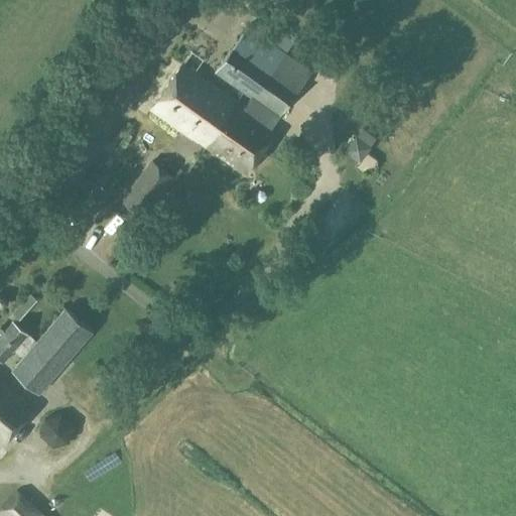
[(252,99),(253,99),(285,54),(247,28),(215,73),(252,99)]
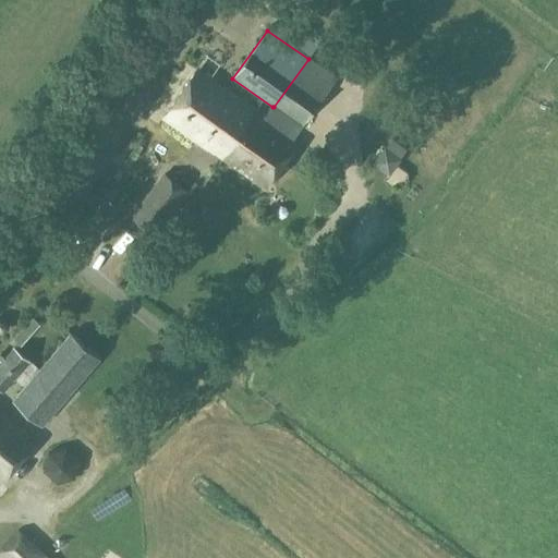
[(300,143),(294,138),(336,79),(308,59),(274,107),(273,107),(265,118),(256,111),(223,159),(267,190),(300,143)]
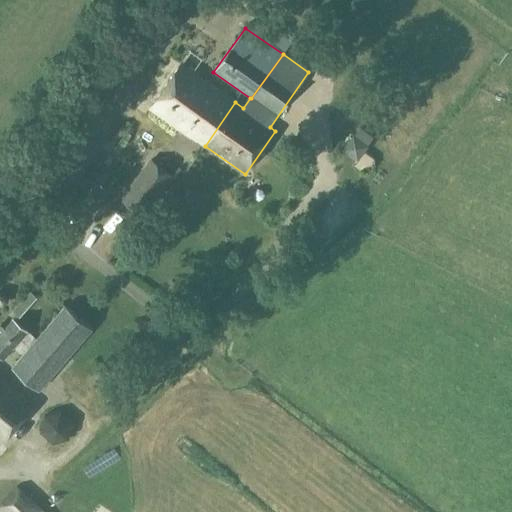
[(205,146),(235,102),(181,65),(150,108),(205,146)]
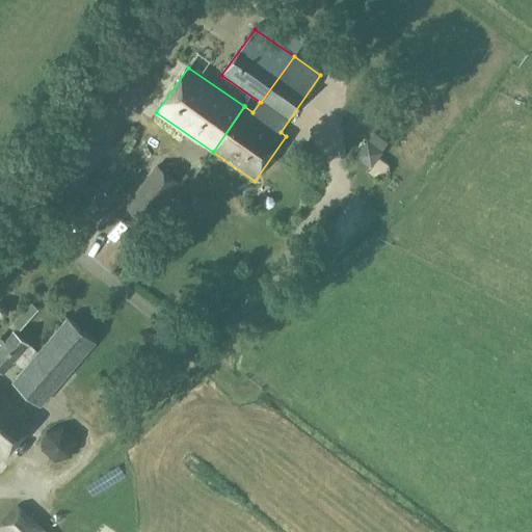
[(158,168),(127,209),(149,225),(180,184),(158,168)]
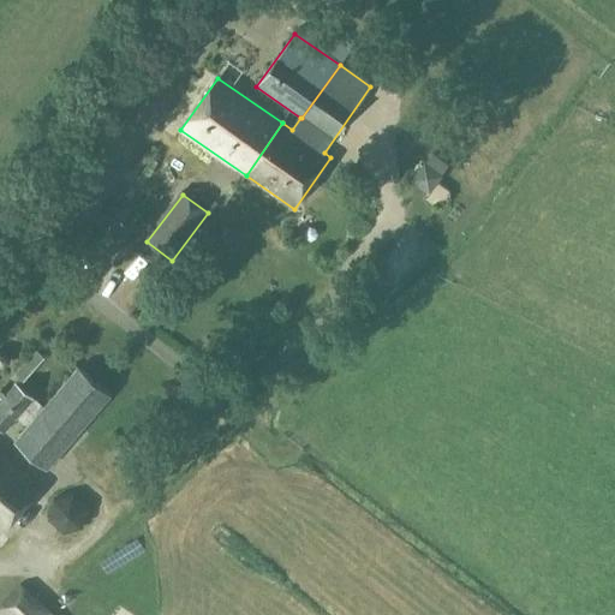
[(0,368),(4,369),(10,364),(11,357),(6,351),(0,350),(0,368)]
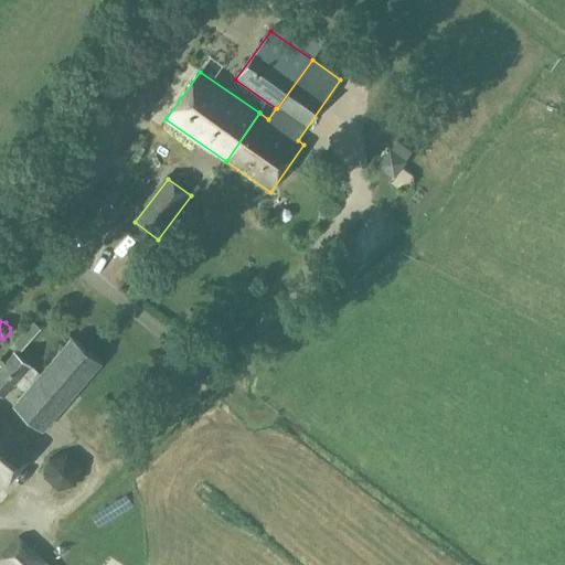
[(42,432),(102,363),(72,339),(13,407),(42,432)]
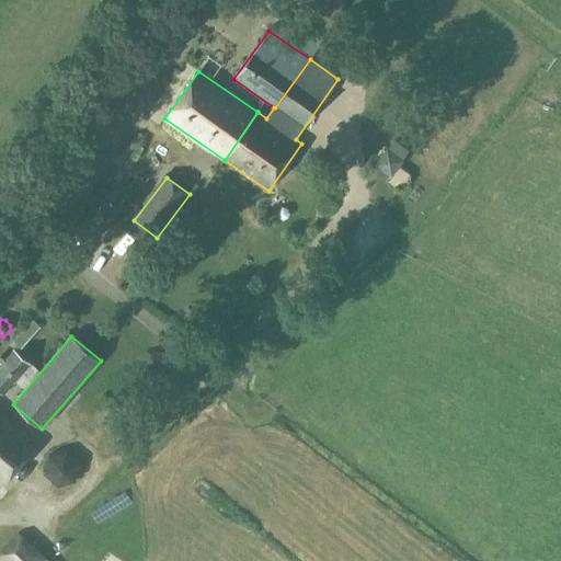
[(0,392),(2,395),(30,364),(14,350),(0,366),(0,392)]
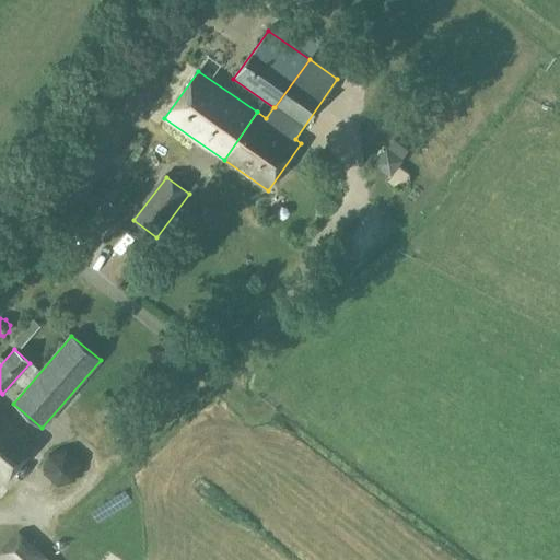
[(0,485),(36,444),(0,413),(0,485)]
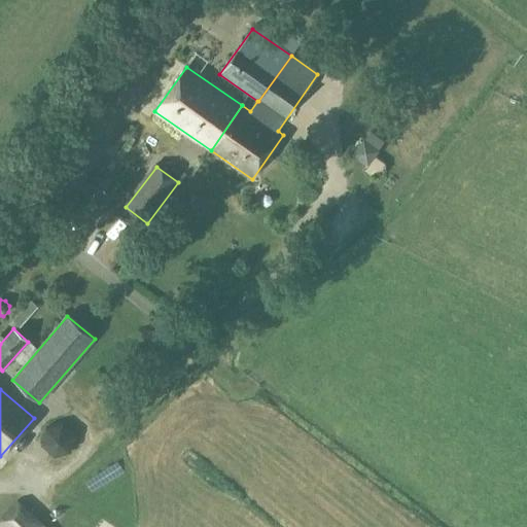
[(0,526),(36,526),(42,521),(18,498),(0,516),(0,526)]
